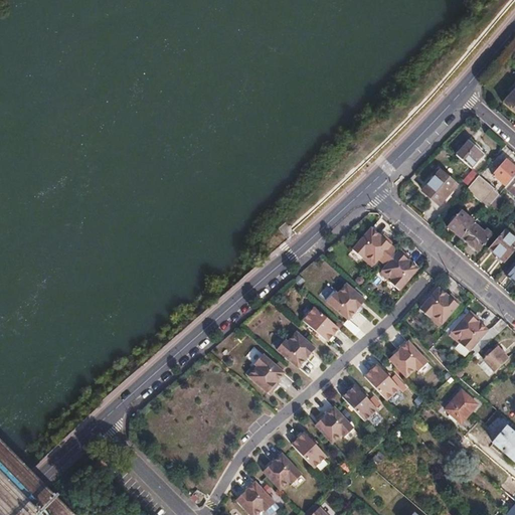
[(514,104),(514,102),(508,96),(502,103),(509,110),(514,104)]
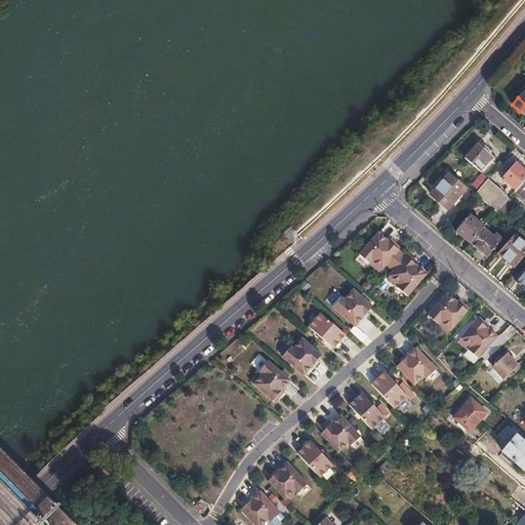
[(477,145),(465,159),(479,172),(491,157),(477,145)]
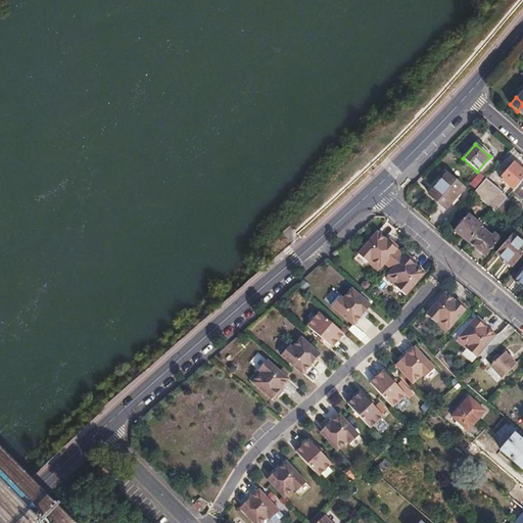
[(522,179),(522,171),(514,163),(501,179),(514,190),(522,179)]
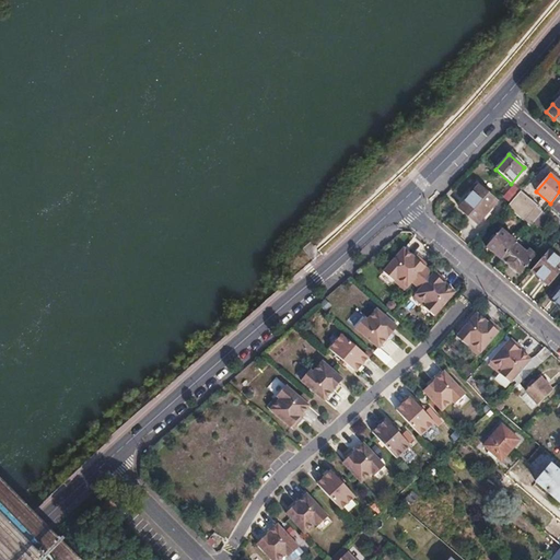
[(479,187),(459,209),(476,223),(496,202),(479,187)]
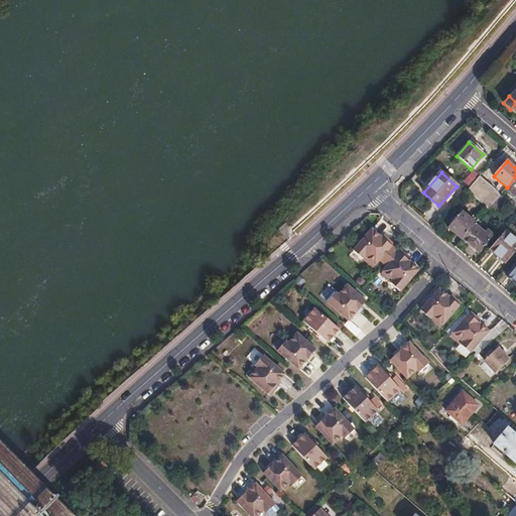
[(479,176),(467,190),(488,209),(490,207),(499,197),(499,196),(494,191),(495,190),(479,176)]
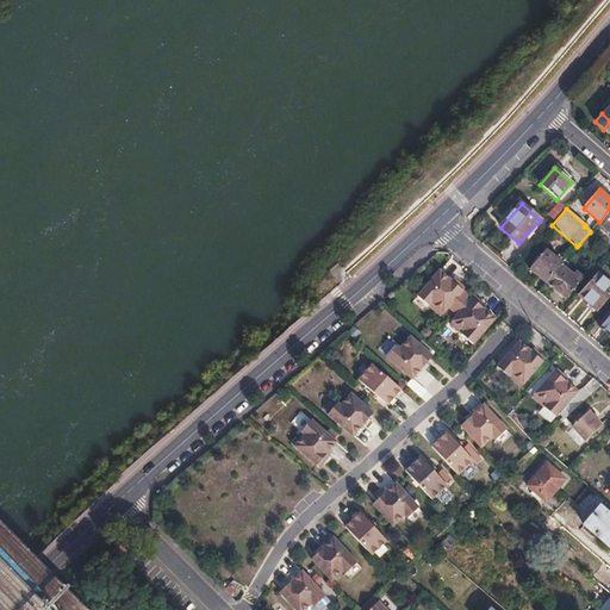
[(609,209),(599,222),(609,231),(609,209)]
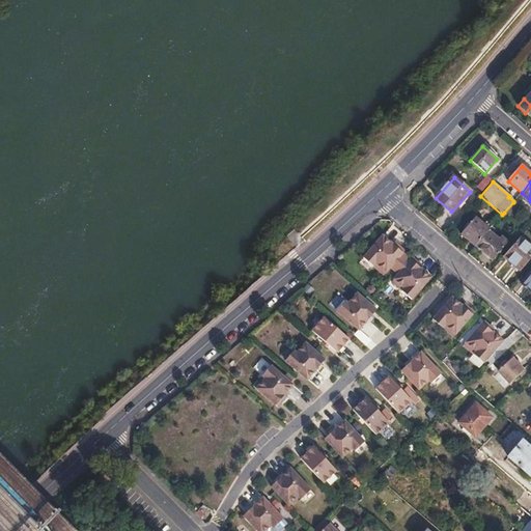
[(513,202),(504,213),(508,216),(518,205),(513,202)]
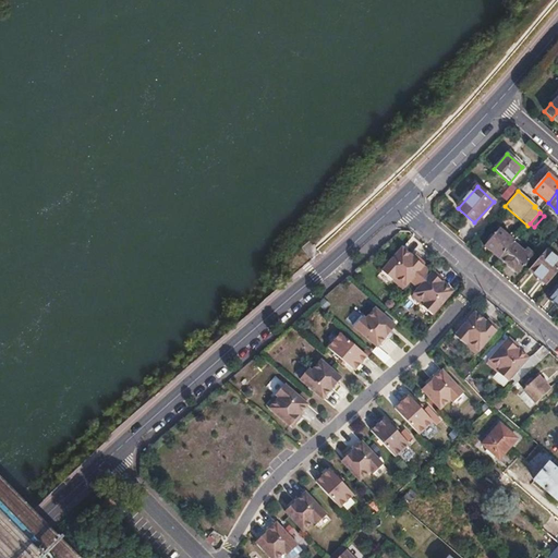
[(485,246),(499,258),(513,242),(517,239),(511,234),(509,237),(499,229),(485,246)]
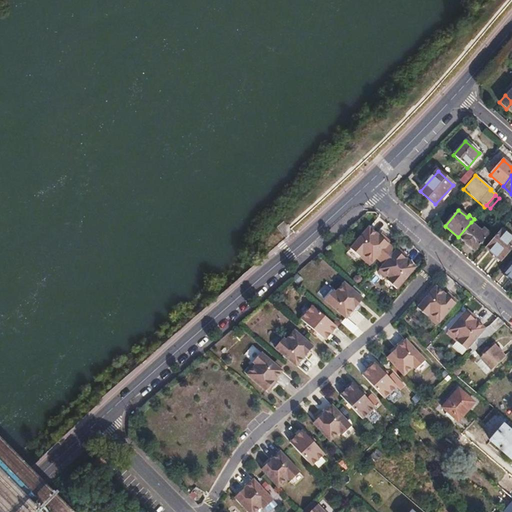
[(471,222),(458,237),(474,251),(490,233),(483,228),(481,231),(471,222)]
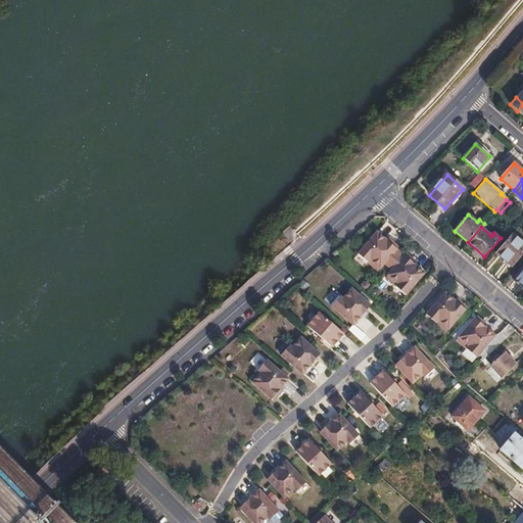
[(386,240),(376,231),(358,253),(367,262),(377,271),(389,257),(393,262),(401,252),(396,248),(398,246),(391,241),(389,243),(388,245),(384,242),(386,240)]
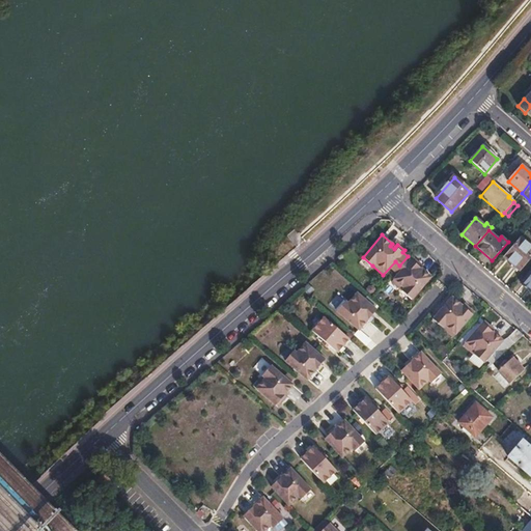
[(530,247),(520,238),(504,256),(519,270),(530,254),(530,247)]
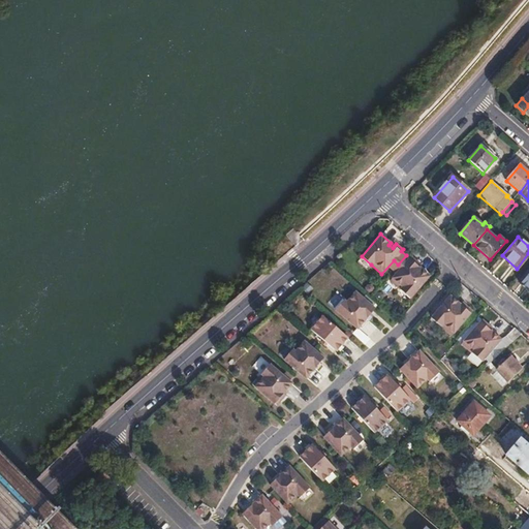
[(419,263),(412,258),(410,259),(406,255),(398,265),(403,269),(392,282),(402,290),(412,300),(431,277),(421,269),(419,271),(415,268),(417,266),(419,263)]
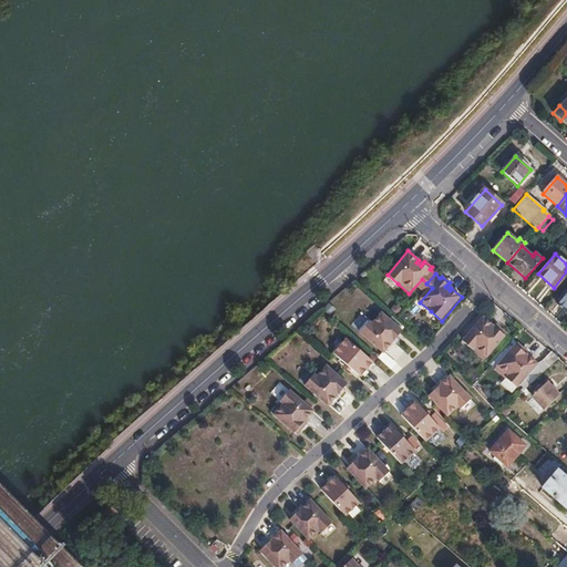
[(566,292),(556,306),(566,313),(566,292)]
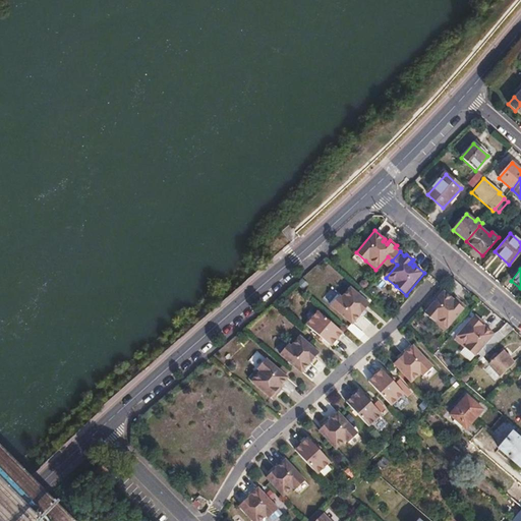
[(330,305),(352,325),(369,304),(350,288),(341,298),(339,295),(330,305)]
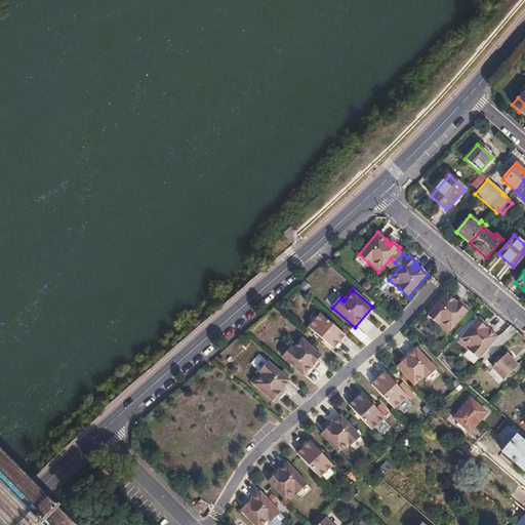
[(461,301),(459,303),(458,305),(454,303),(456,300),(446,291),(428,314),(447,331),(469,307),(461,301)]
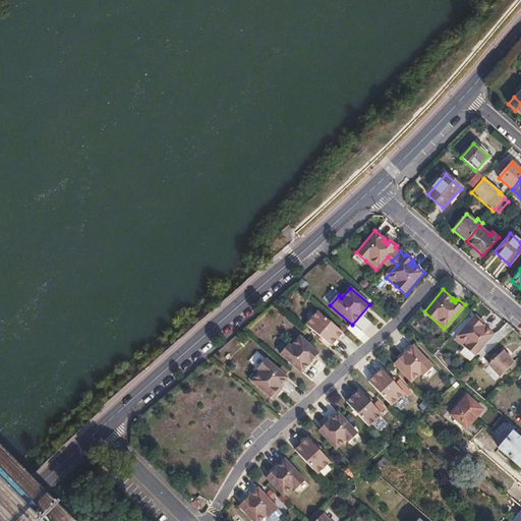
[(309,322),(306,325),(331,346),(343,333),(317,311),(315,313),(309,322)]
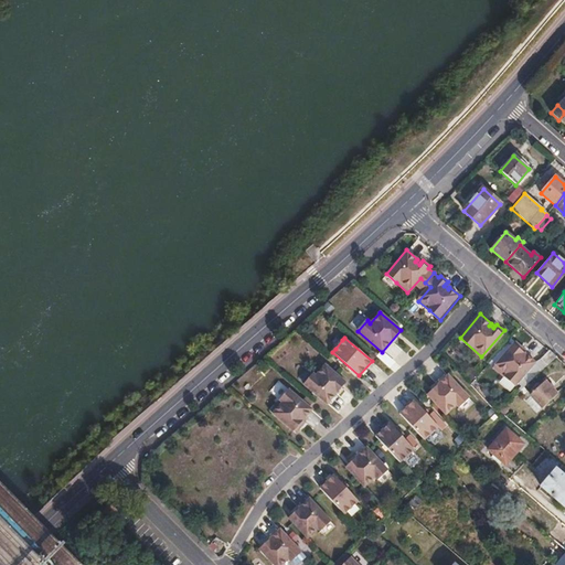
[(522,345),(514,339),(492,365),(503,374),(514,384),(534,360),(523,351),(522,353),(518,350),(520,348),(522,345)]
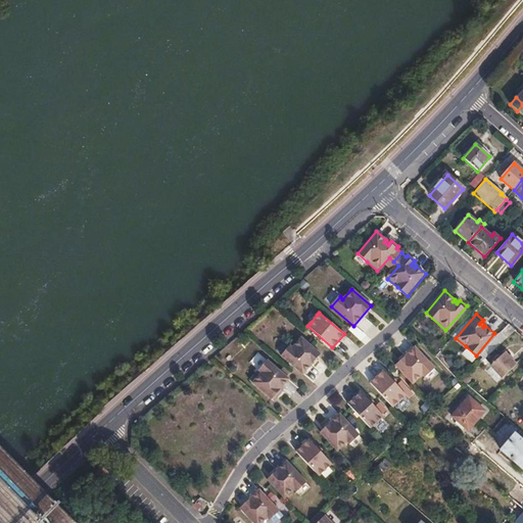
[(508,324),(501,332),(506,338),(515,330),(508,324)]
